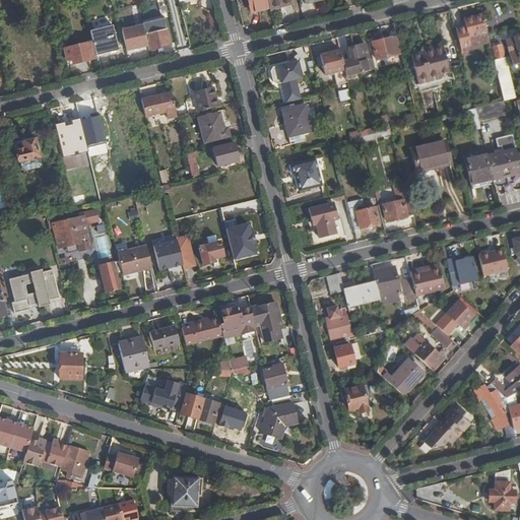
[(248,0),(251,12),(269,8),(266,0),(248,0)]
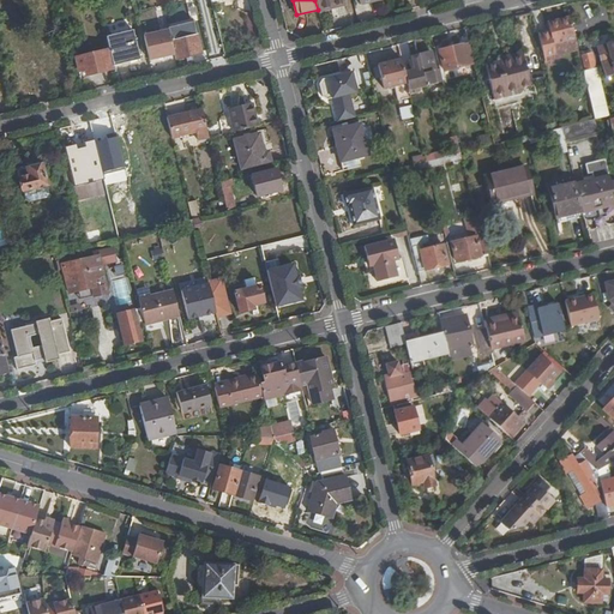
[(314,0),(318,10),(318,11),(345,4),(344,0),(314,0)]
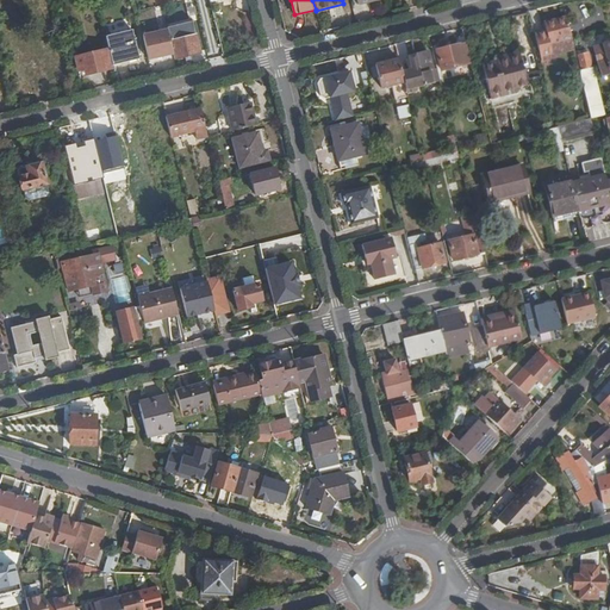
[(574,49),(566,18),(543,24),(545,32),(535,35),(541,61),(559,57),(559,54),(574,49)]
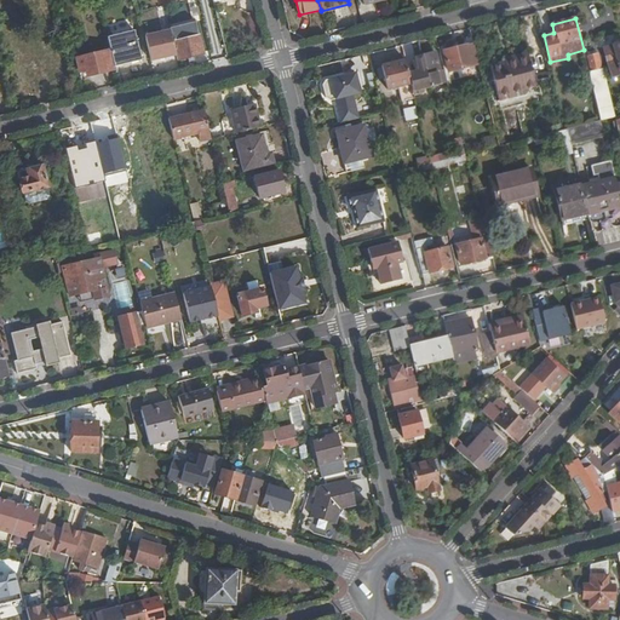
[(204,53),(196,22),(170,28),(178,59),(204,53)]
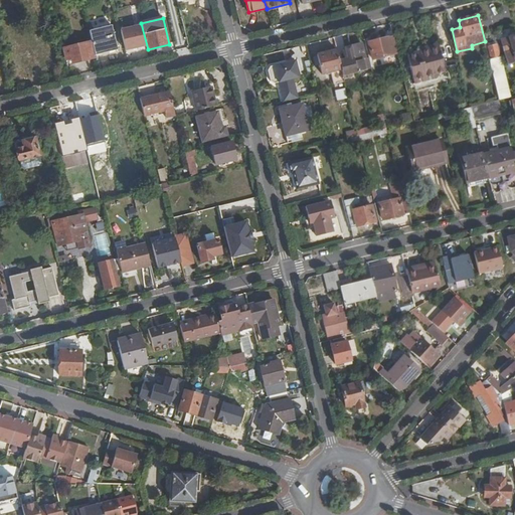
[(115,28),(90,34),(92,38),(92,41),(95,53),(96,55),(120,49),(115,28)]
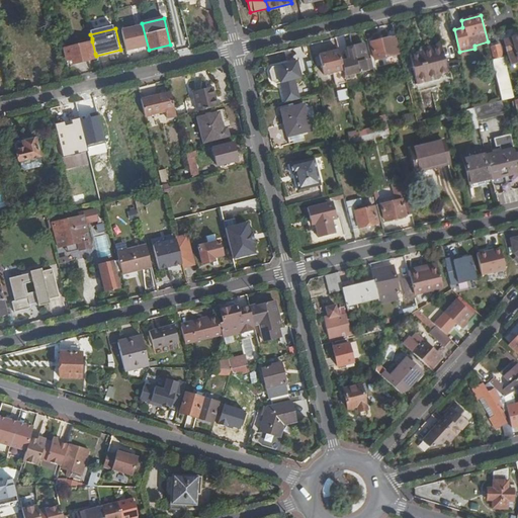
[(400,54),(395,30),(386,32),(387,37),(370,42),(375,60),(400,54)]
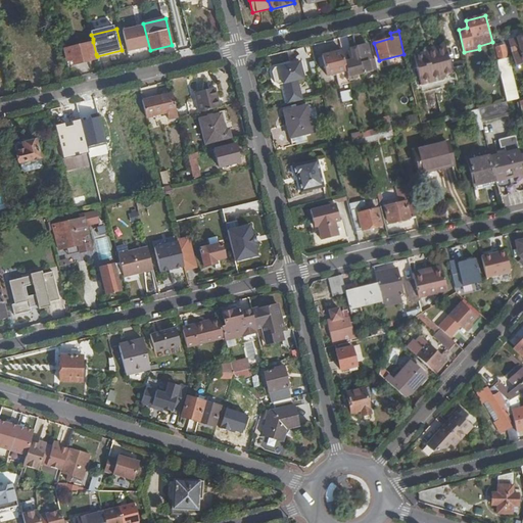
[(522,36),(508,41),(516,64),(522,62),(522,60),(522,59),(522,36)]
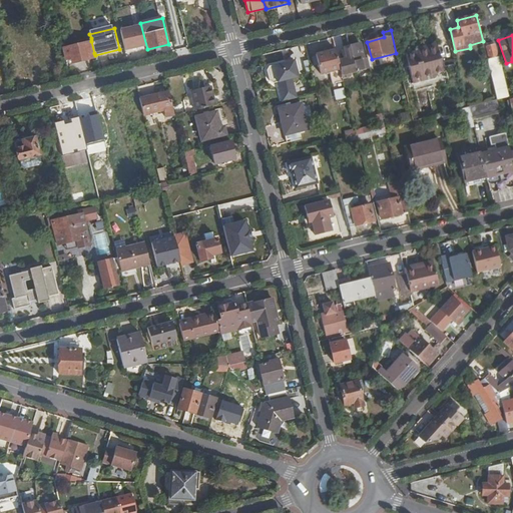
[(71,63),(90,59),(94,58),(93,53),(90,41),(76,45),(75,42),(62,45),(66,59),(70,58),(71,63)]
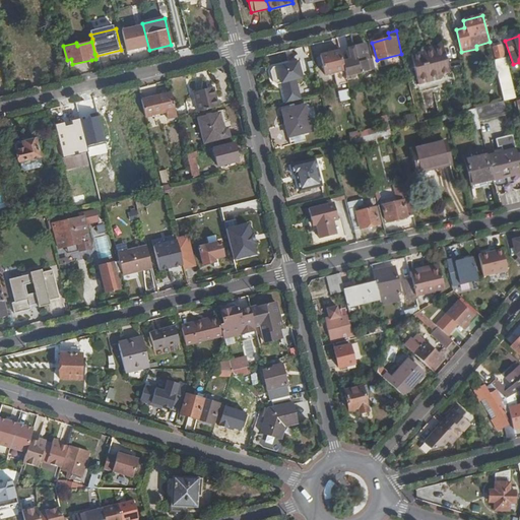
[(375,68),(372,59),(369,60),(366,44),(354,47),(361,72),(375,68)]
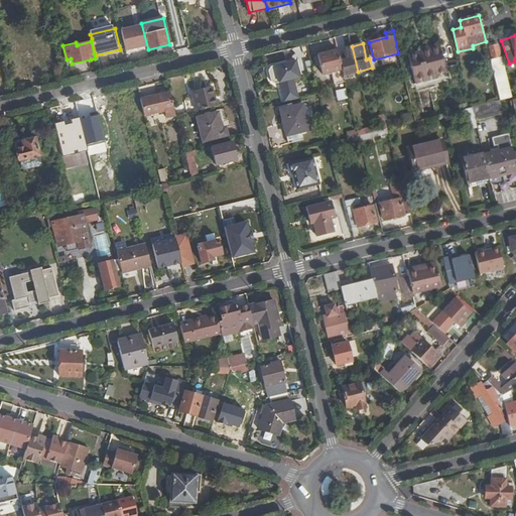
[(440,44),(424,48),(426,54),(422,55),(421,52),(408,56),(415,85),(438,79),(437,76),(447,73),(440,44)]
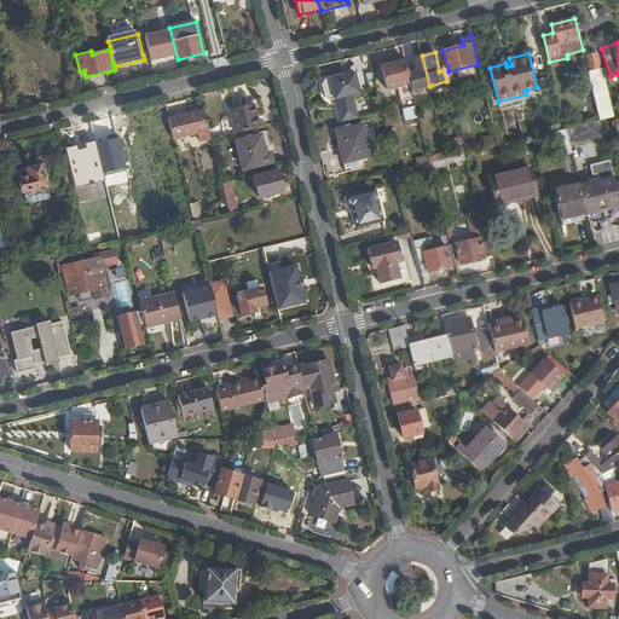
[(597,55),(586,57),(590,69),(600,67),(597,55)]
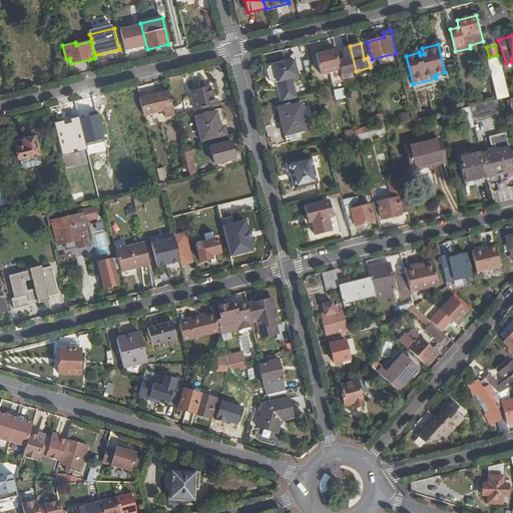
[(356,71),(350,46),(344,47),(347,57),(341,59),(346,77),(350,76),(350,74),(356,72),(356,71)]
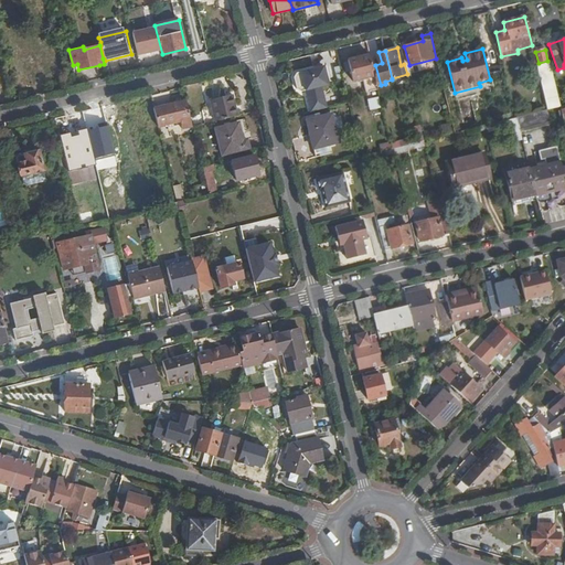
[(372,66),(369,54),(348,60),(353,81),(361,80),(364,93),(377,91),(376,83),(372,66)]
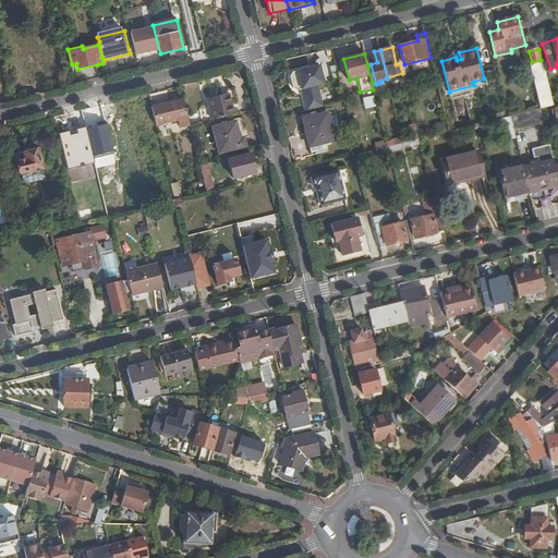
[(541,62),(530,64),(538,101),(541,109),(552,106),(541,62)]
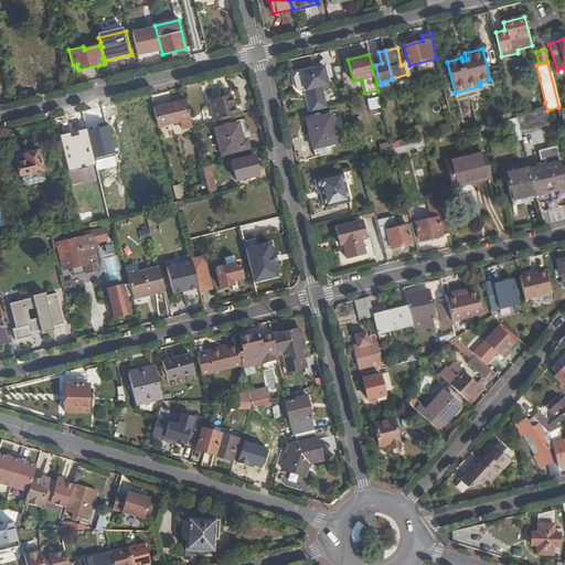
[(305,91),(311,113),(327,108),(321,87),(328,85),(323,66),(292,74),(297,93),(305,91)]
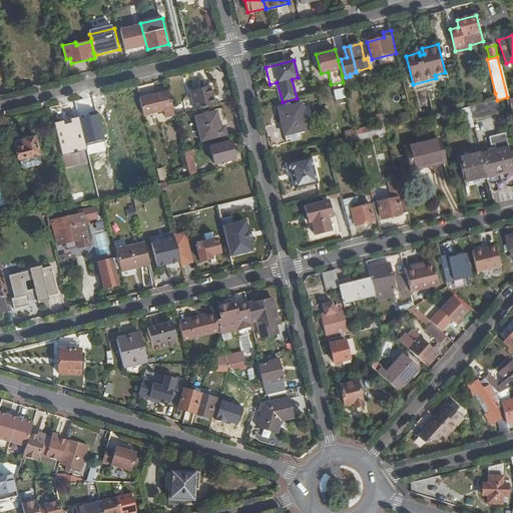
[(191,91),(196,109),(215,105),(210,86),(191,91)]
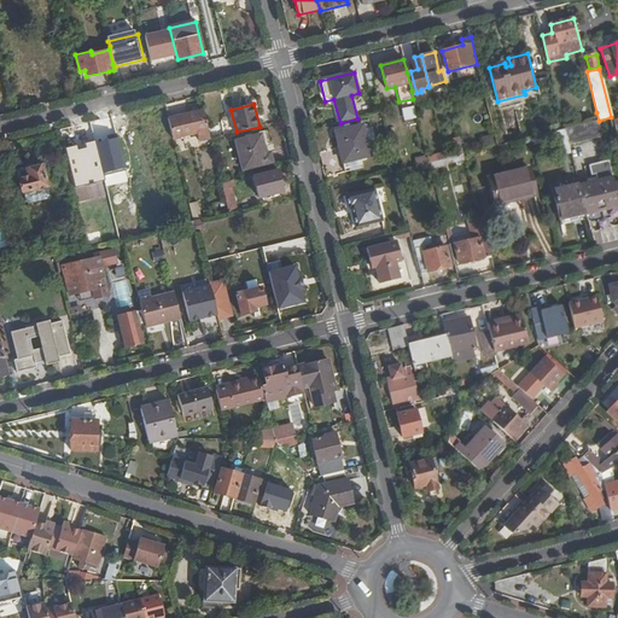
[(414,105),(401,109),(404,121),(417,118),(414,105)]
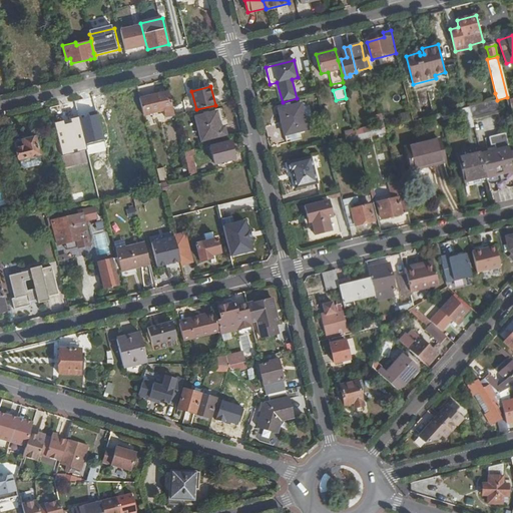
[(139,98),(143,115),(161,111),(163,118),(174,115),(168,91),(139,98)]
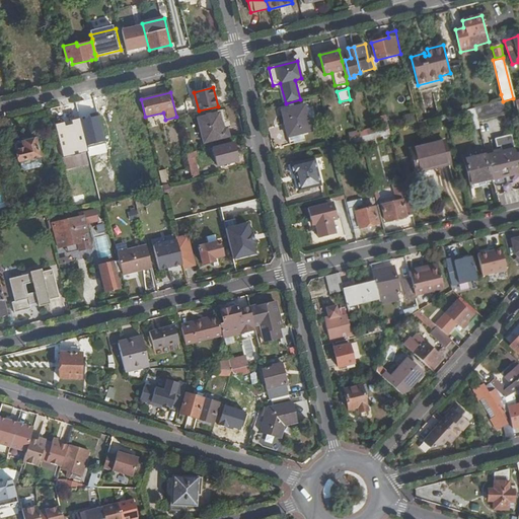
[(503,101),(501,94),(483,98),(485,105),(503,101)]
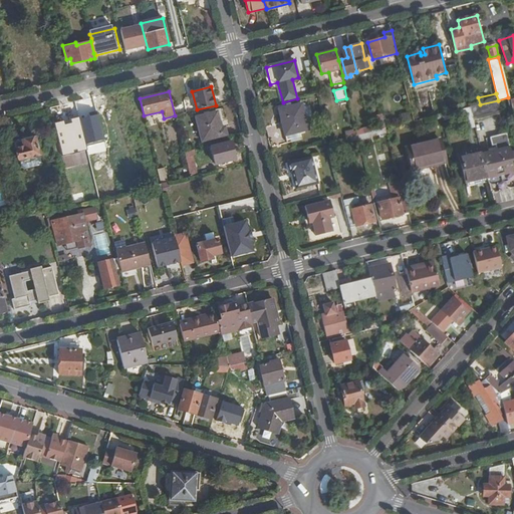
[(470,107),(473,119),(501,112),(498,100),(480,104),(470,107)]
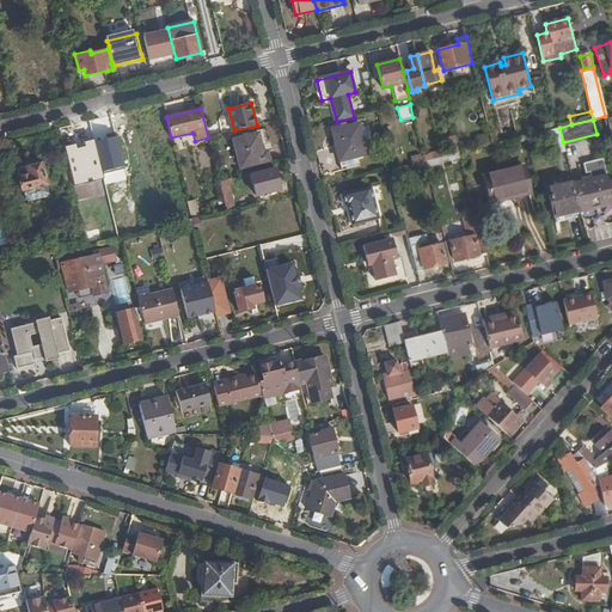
[(367,154),(359,123),(332,130),(341,160),(367,154)]
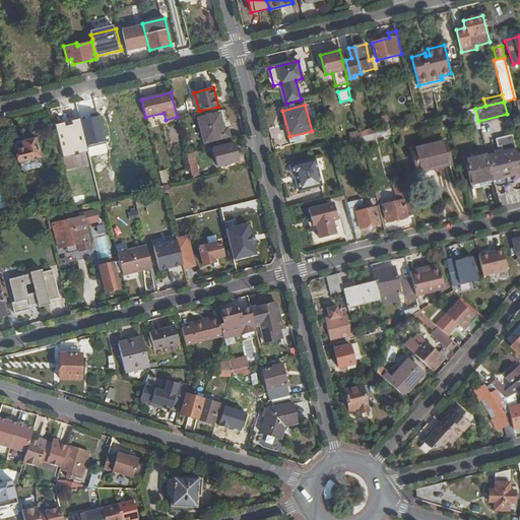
[(446,116),(448,124),(467,119),(470,131),(480,128),(478,121),(475,109),(446,116)]
